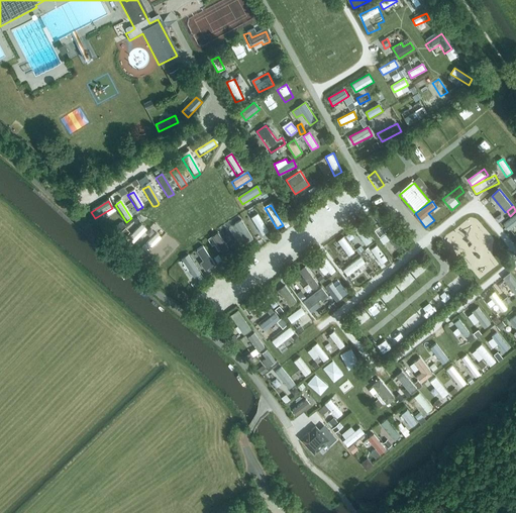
[(380,212),(373,217),(377,224),(372,227),(378,237),(391,230),(380,212)]
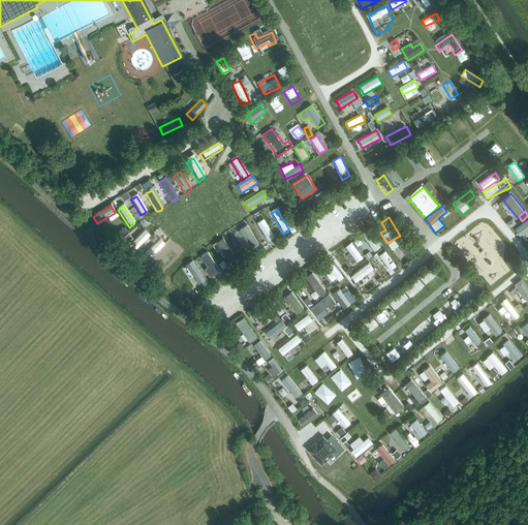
[(520,237),(527,229),(527,218),(514,229),(520,237)]
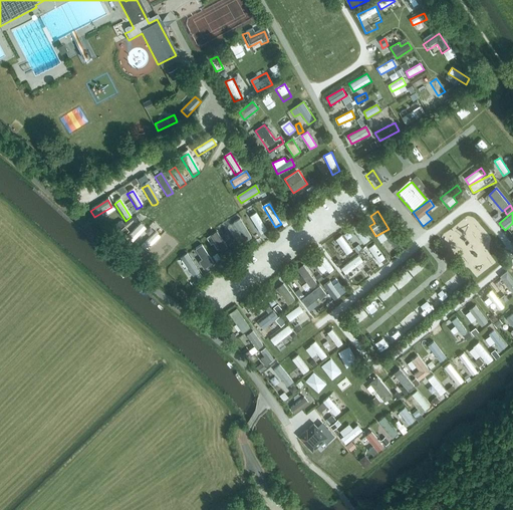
[(255,214),(249,218),(260,237),(266,233),(255,214)]
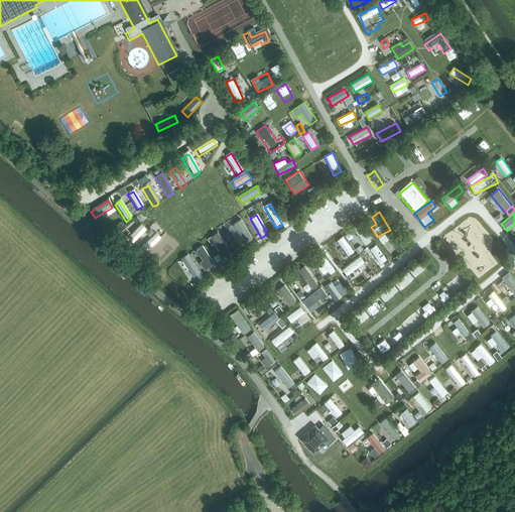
[(241,222),(234,226),(246,245),(253,241),(241,222)]
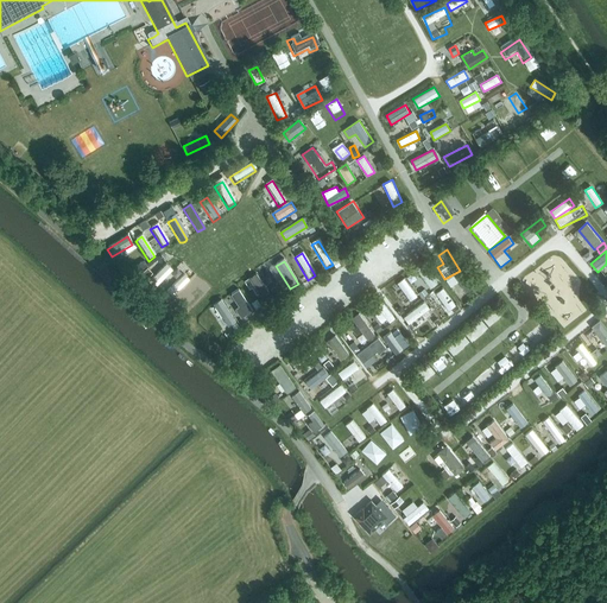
[(149,281),(156,289),(171,273),(164,267),(149,281)]
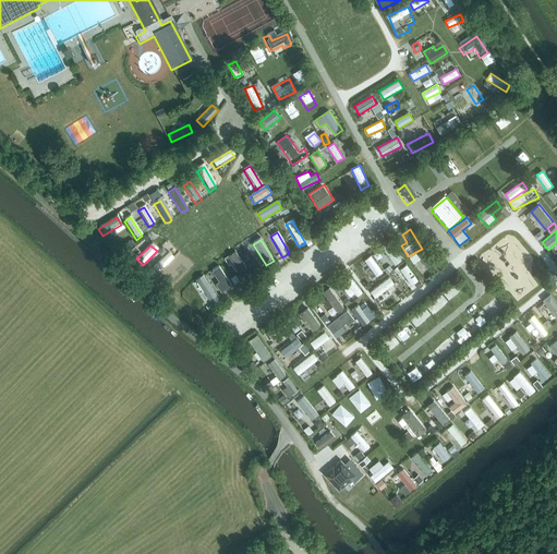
[(426,269),(435,264),(425,248),(416,253),(426,269)]
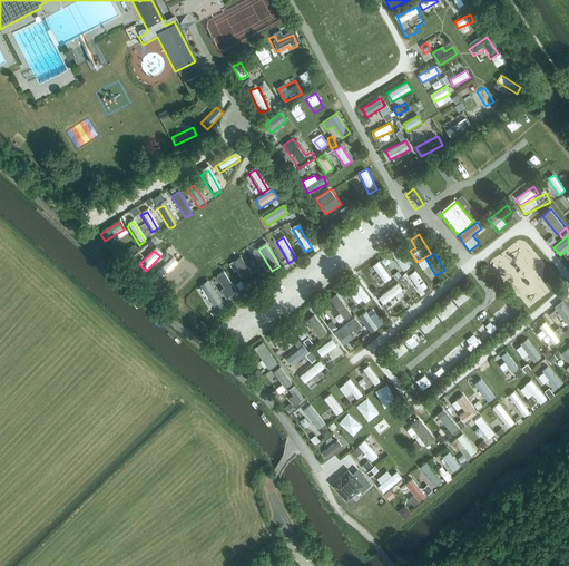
[(244,282),(251,277),(239,260),(233,263),(244,282)]
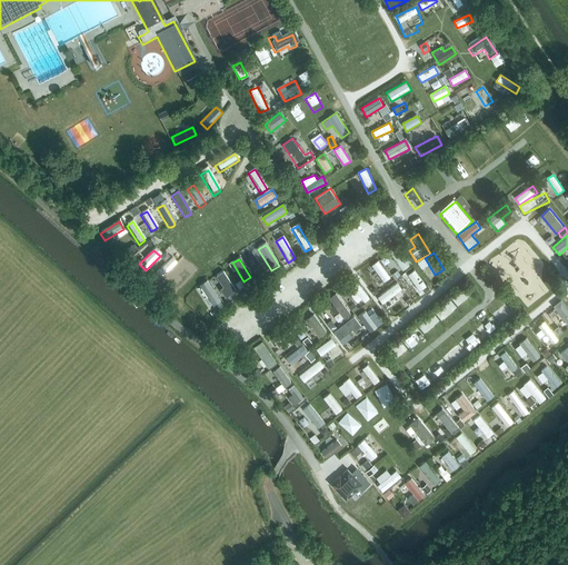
[(155,276),(160,281),(177,266),(171,260),(155,276)]
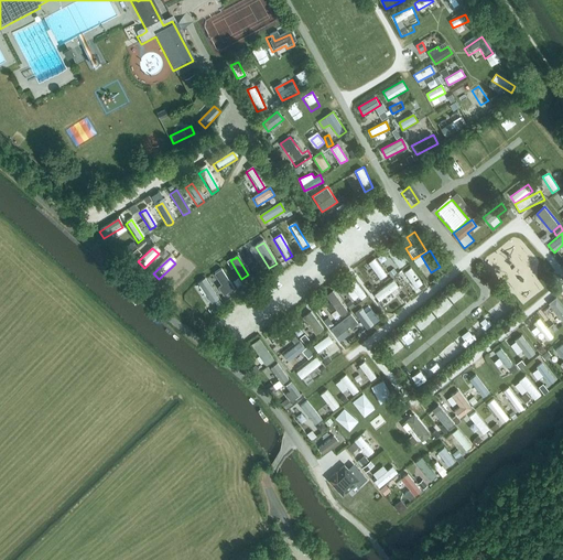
[(367,264),(380,281),(387,276),(375,258),(367,264)]
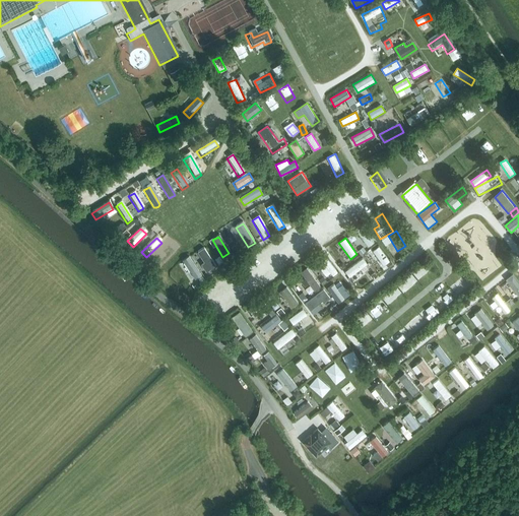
[(147,259),(152,264),(166,252),(160,247),(147,259)]
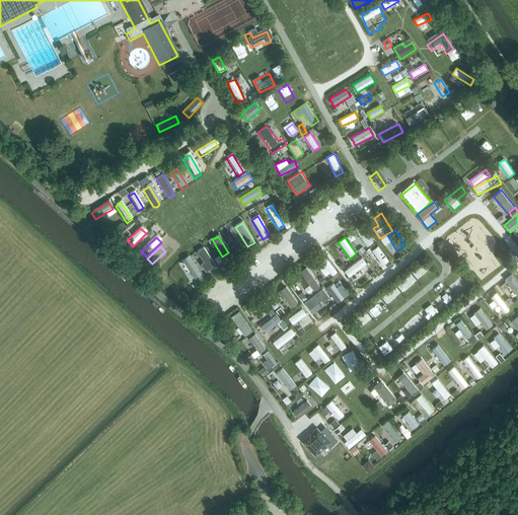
[(208,272),(214,269),(203,250),(197,253),(208,272)]
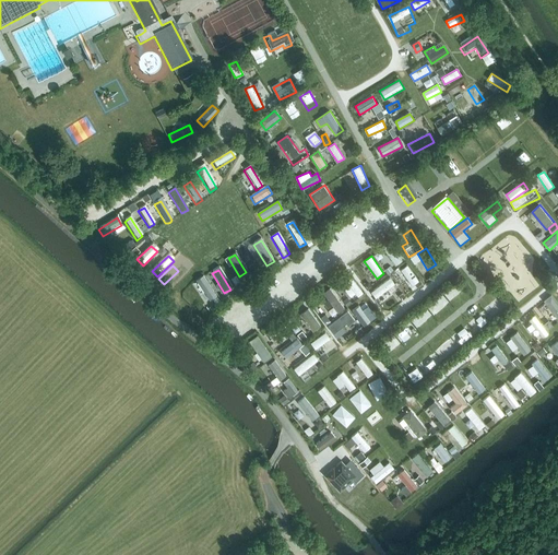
[(209,304),(215,299),(202,279),(196,282),(209,304)]
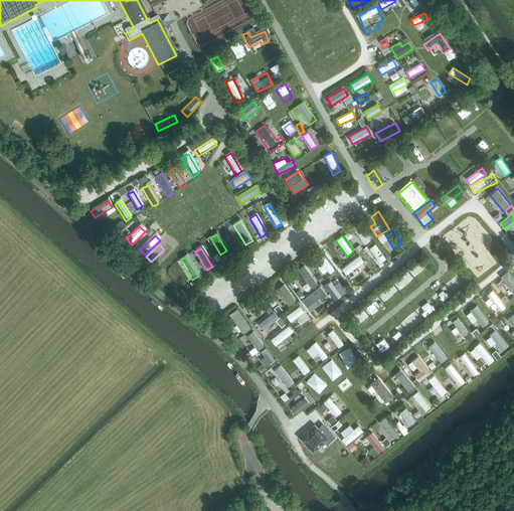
[(344,274),(364,264),(361,257),(341,267),(344,274)]
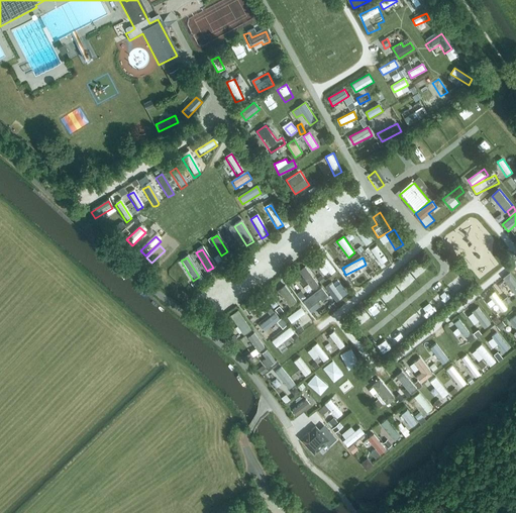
[(362,269),(371,280),(377,276),(367,264),(362,269)]
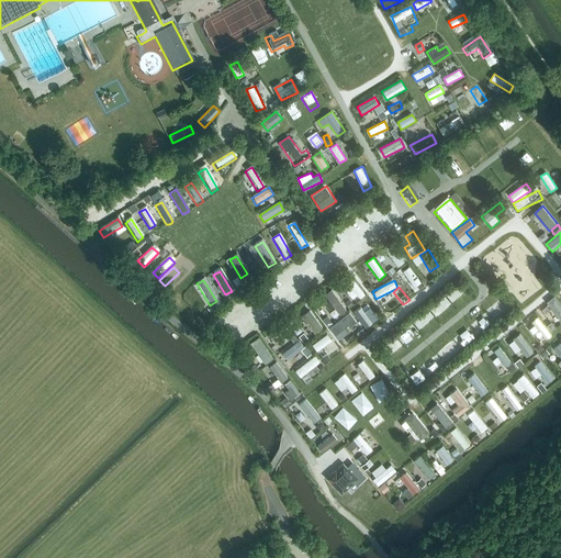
[(333,289),(325,293),(331,301),(325,304),(334,317),(346,311),(333,289)]
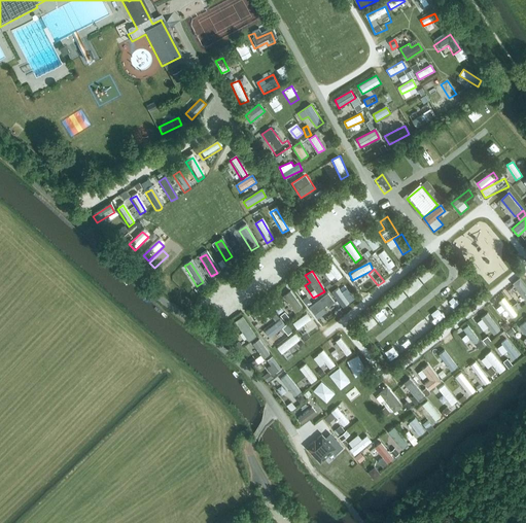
[(513,283),(525,302),(525,284),(521,277),(513,283)]
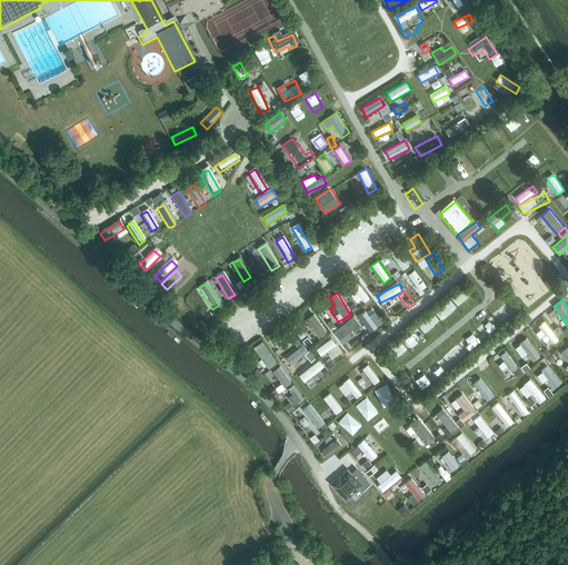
[(370,333),(378,326),(364,307),(356,314),(370,333)]
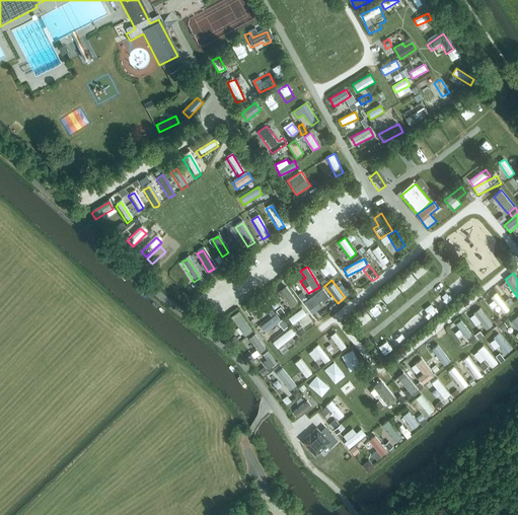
[(313,314),(331,299),(322,288),(304,303),(313,314)]
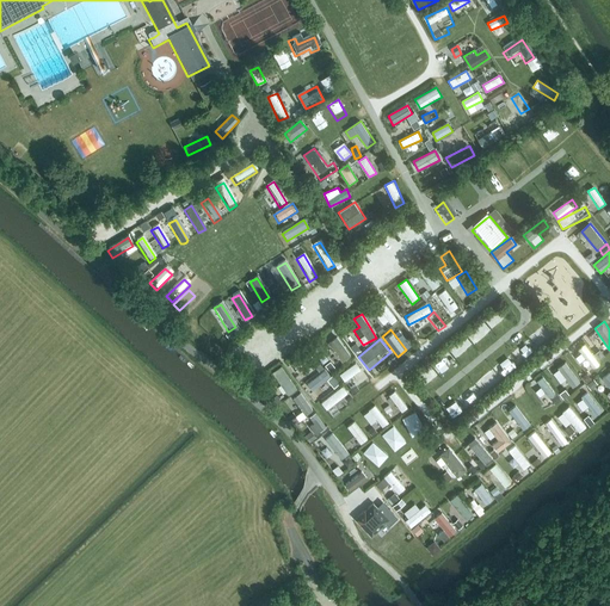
[(577,350),(592,370),(599,364),(584,345),(577,350)]
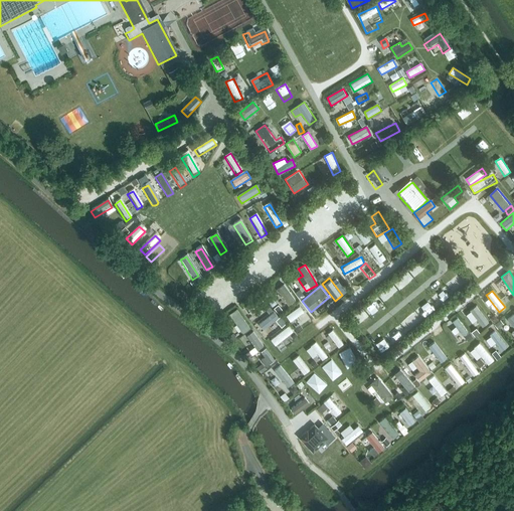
[(245,307),(249,312),(260,305),(267,316),(272,312),(261,296),(245,307)]
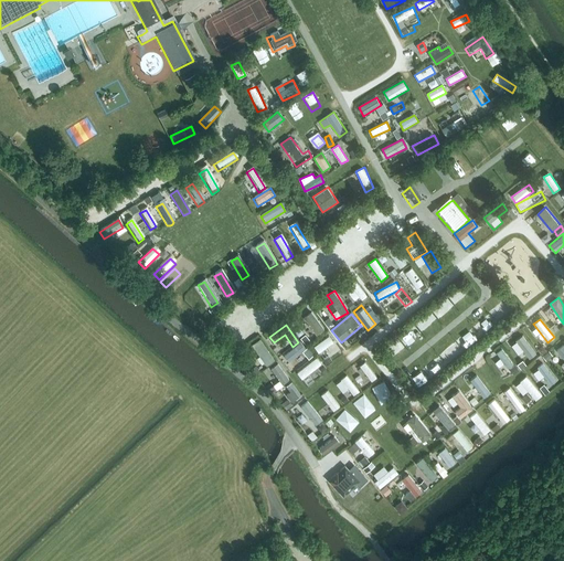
[(522,335),(515,341),(530,359),(538,353),(522,335)]
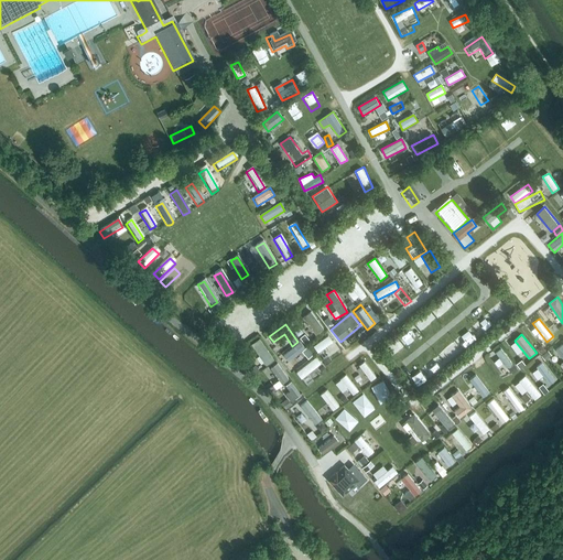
[(302,351),(309,358),(313,354),(300,341),(283,356),(289,363),(302,351)]
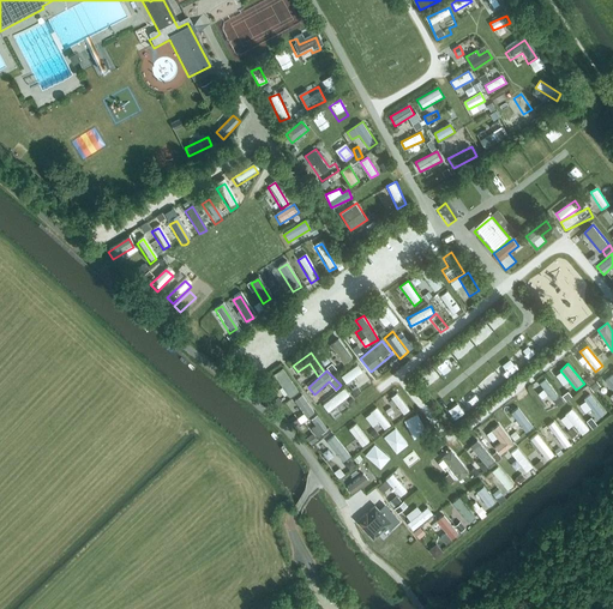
[(419,379),(425,389),(438,380),(432,371),(419,379)]
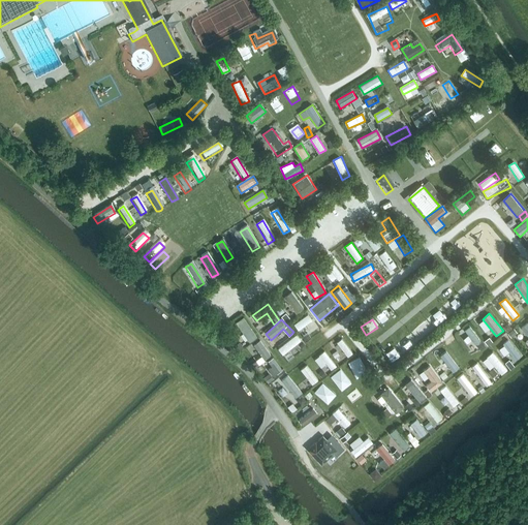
[(422,339),(432,330),(425,321),(414,331),(422,339)]
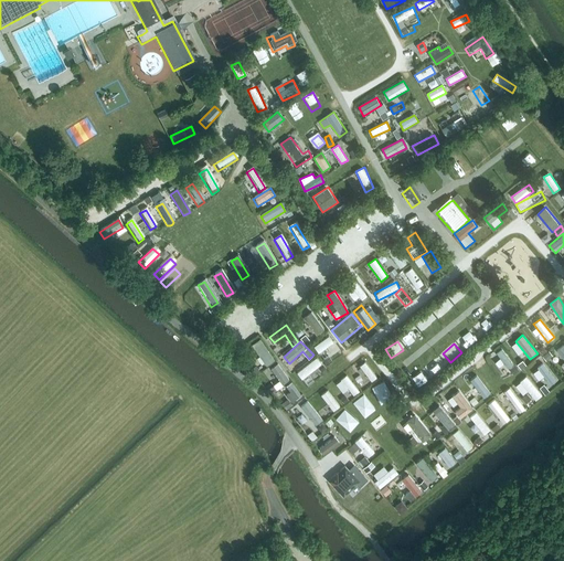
[(504,349),(492,355),(501,372),(513,367),(504,349)]
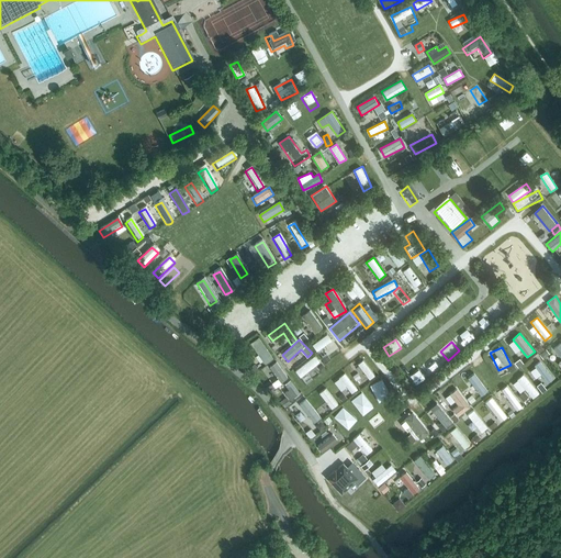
[(315,355),(294,371),(300,378),(321,363),(315,355)]
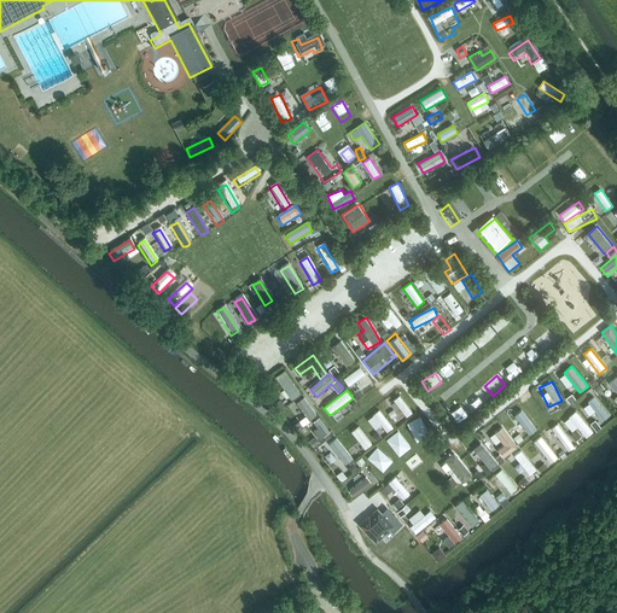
[(406,418),(413,413),(400,395),(393,401),(406,418)]
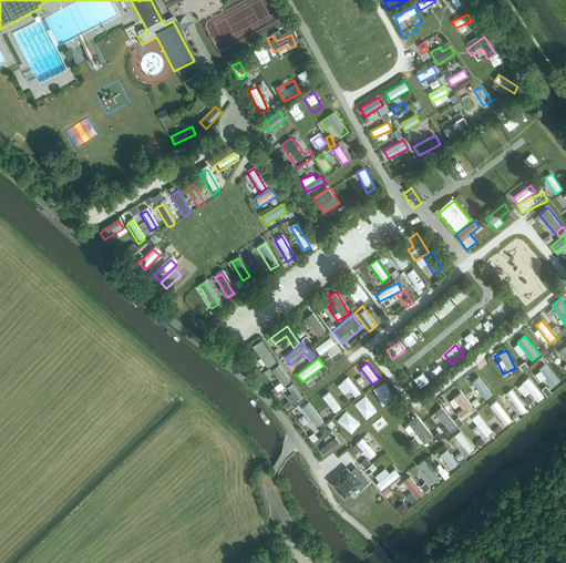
[(283,387),(290,381),(278,365),(271,370),(283,387)]
